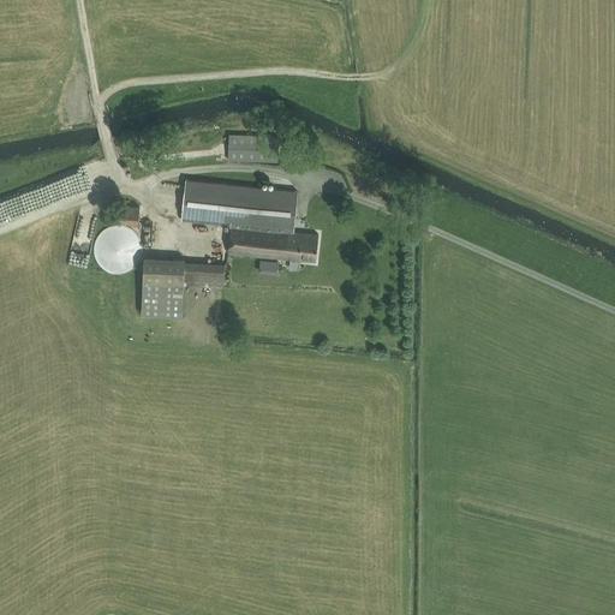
[(228,161),(278,162),(278,137),(230,135),(228,161)]
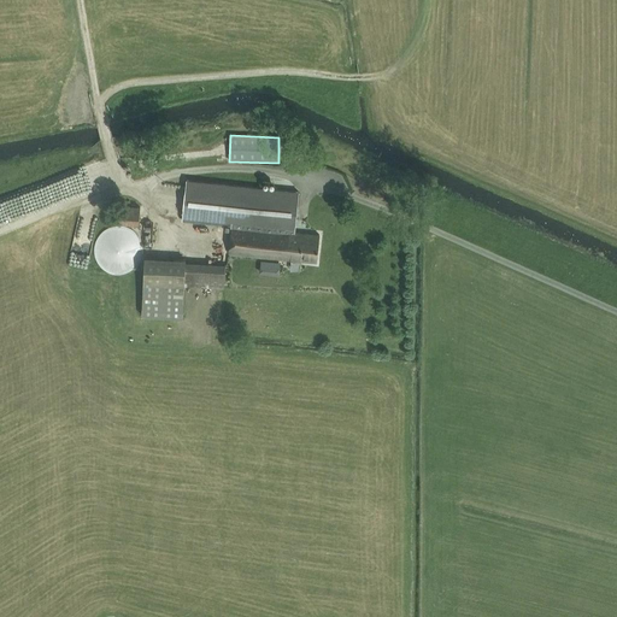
[(229,253),(318,263),(321,236),(294,233),(298,192),(187,180),(182,221),(231,225),(229,253)]
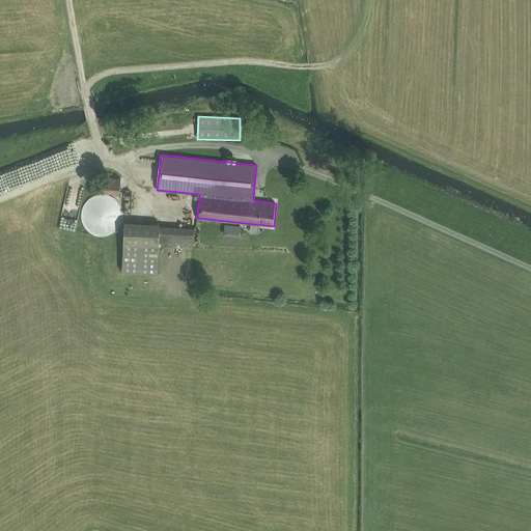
[(104,176),(103,192),(119,194),(120,177),(104,176)]
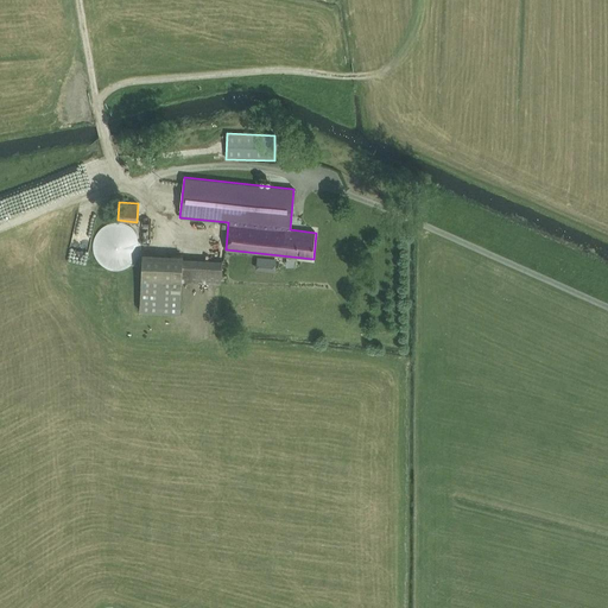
[(97,258),(102,264),(108,268),(115,270),(122,270),(130,267),(135,263),(139,257),(141,249),(141,242),(139,236),(134,230),(128,226),(121,223),(114,223),(107,226),(101,230),(96,236),(95,244),(95,252),(97,258)]
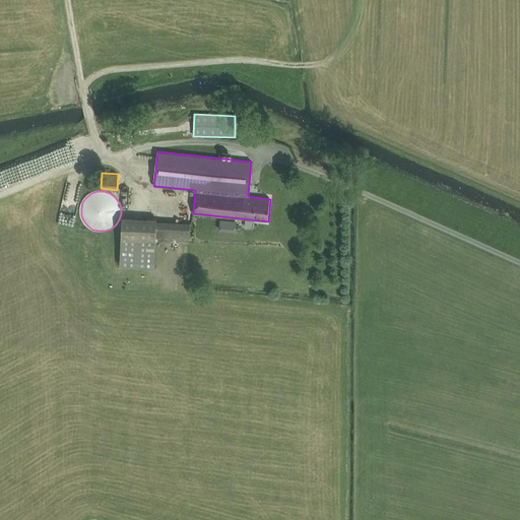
[(205,223),(212,225),(214,217),(207,215),(205,223)]
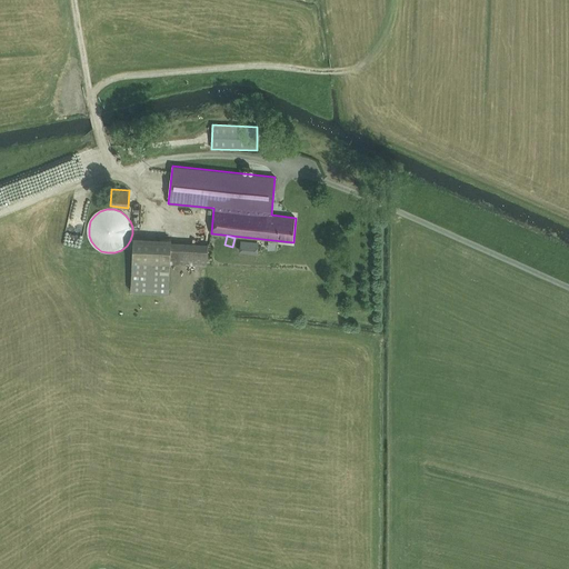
[(133,237),(131,269),(130,290),(168,292),(170,263),(207,266),(208,243),(171,241),(171,239),(133,237)]
